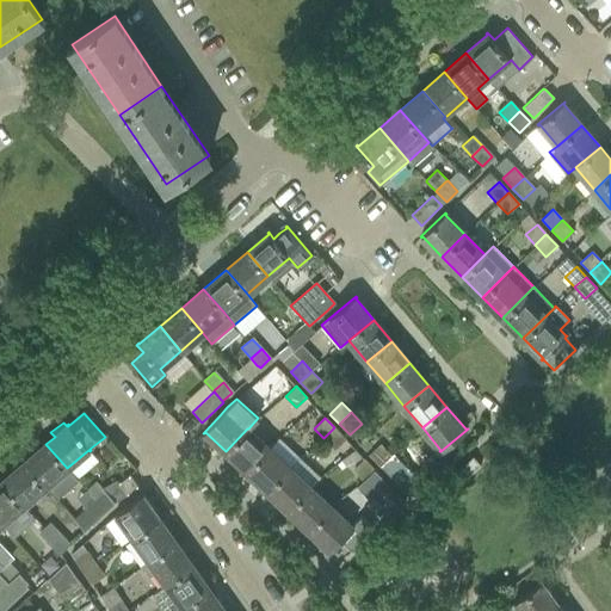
[(323,438),(335,450),(346,439),(334,427),(323,438)]
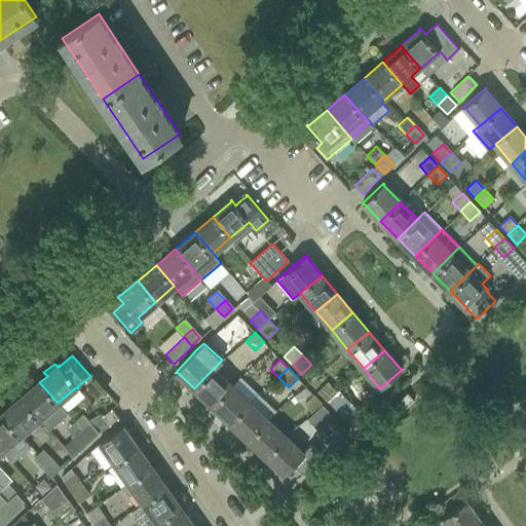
[(194,388),(213,406),(231,385),(214,369),(213,369),(194,388)]
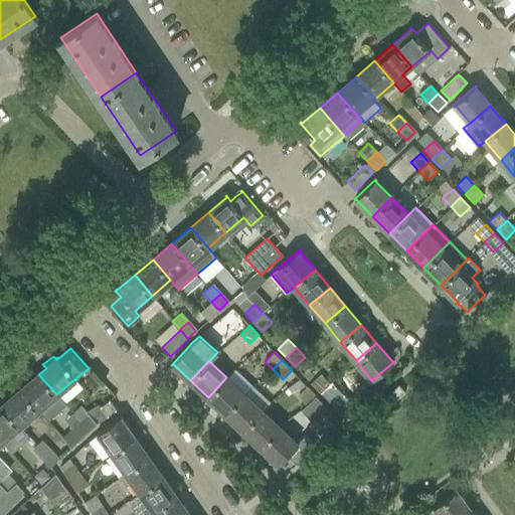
[(226,377),(208,397),(225,413),(244,394),(252,385),(234,369),(226,377)]
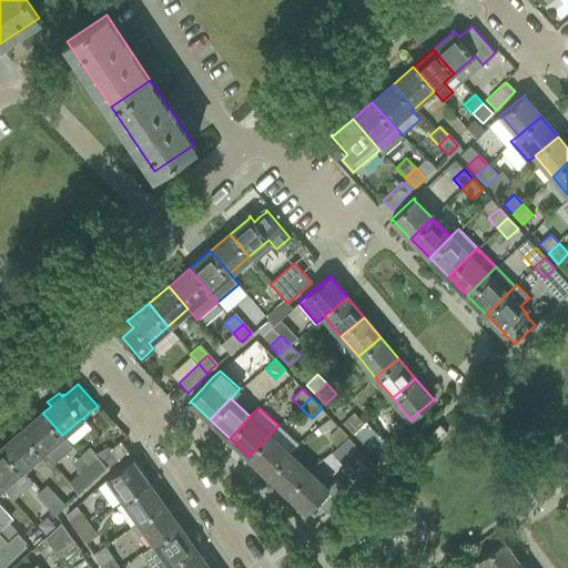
[(23,429),(42,453),(52,464),(72,447),(62,435),(42,413),(23,429)]
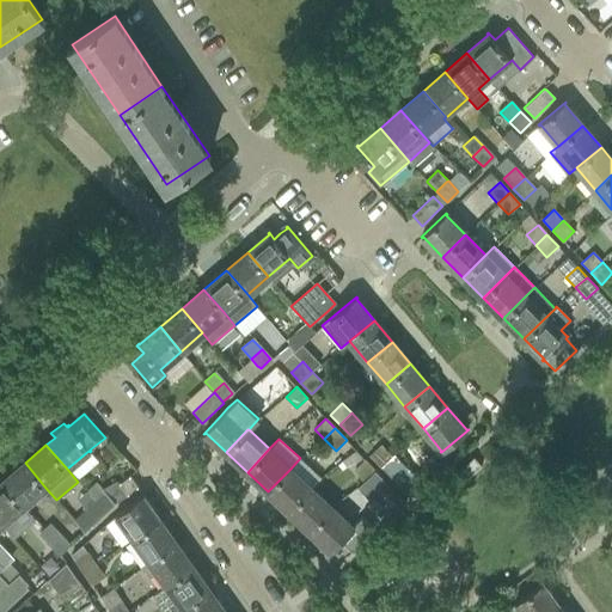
[(380,445),(369,456),(380,466),(391,457),(380,445)]
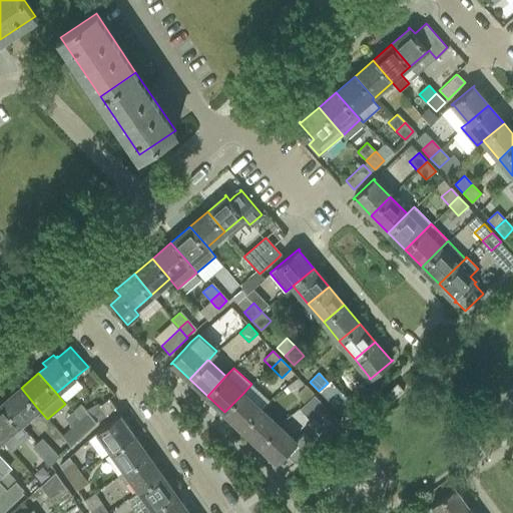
[(328,383),(319,391),(322,394),(345,418),(356,407),(333,383),(330,380),(328,383)]
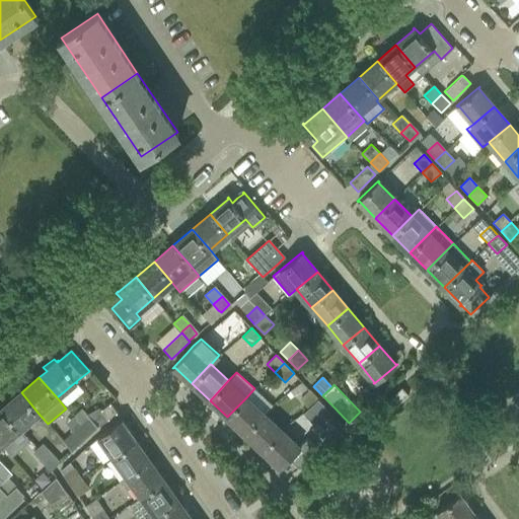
[(401,387),(383,403),(390,412),(409,395),(401,387)]
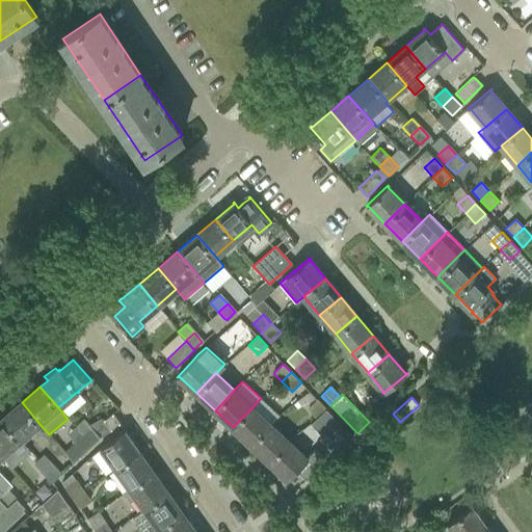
[(317,400),(308,408),(317,418),(325,409),(326,408),(317,400)]
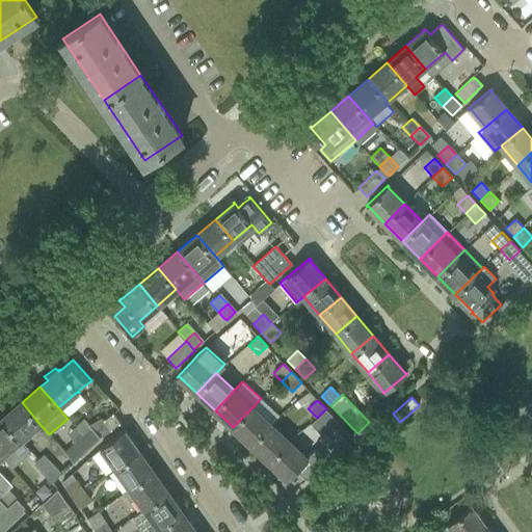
[(22,402),(3,418),(21,440),(40,424),(22,402)]
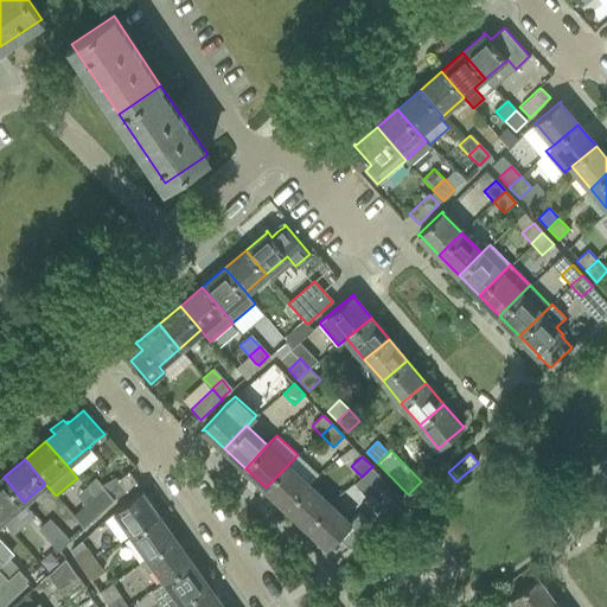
[(266,487),(287,508),(308,484),(288,465),(266,487)]
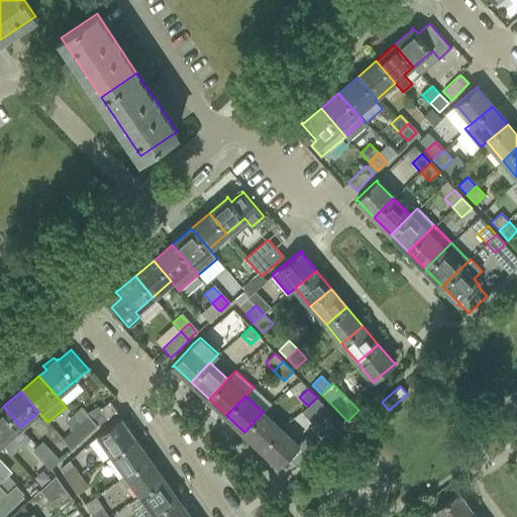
[(308,406),(301,412),(312,423),(326,409),(316,398),(308,406)]
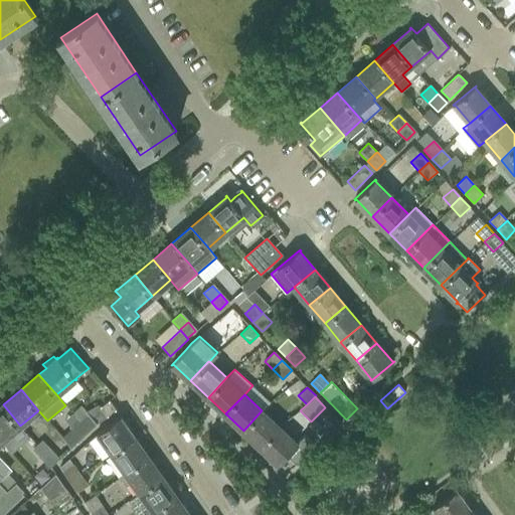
[(101,406),(100,407),(107,416),(111,413),(116,410),(113,404),(110,400),(105,403),(101,406)]
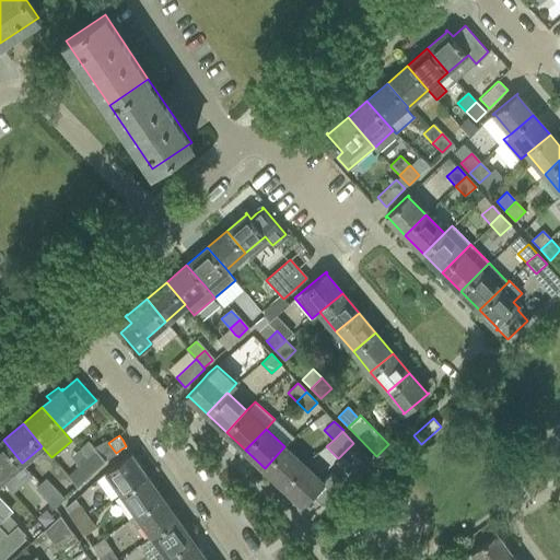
[(3,440),(0,442),(0,478),(1,480),(22,463),(3,440)]
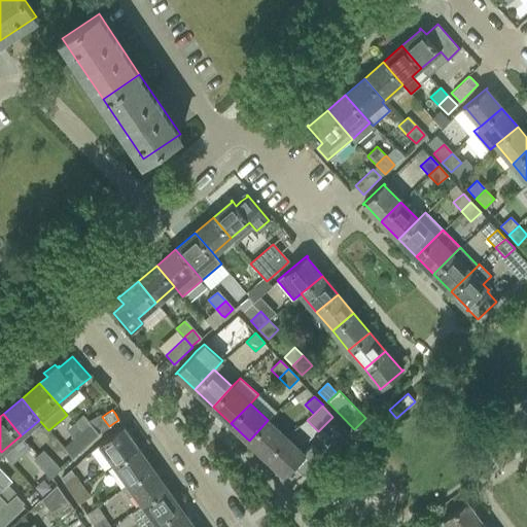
[(82,415),(75,422),(83,431),(92,440),(99,432),(82,415)]
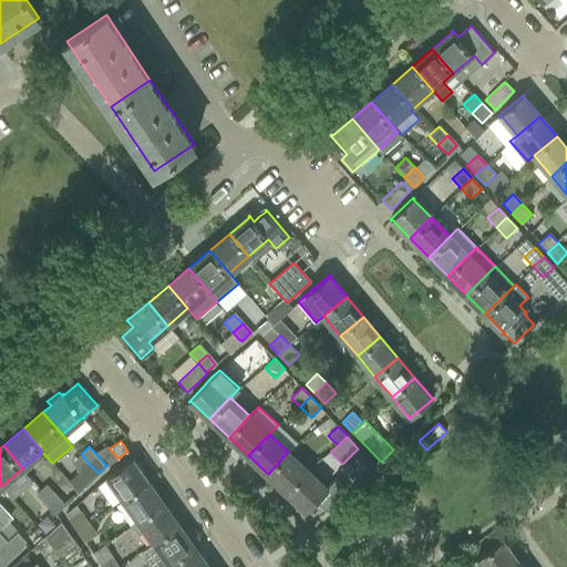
[(268,474),(287,492),(308,470),(288,452),(268,474)]
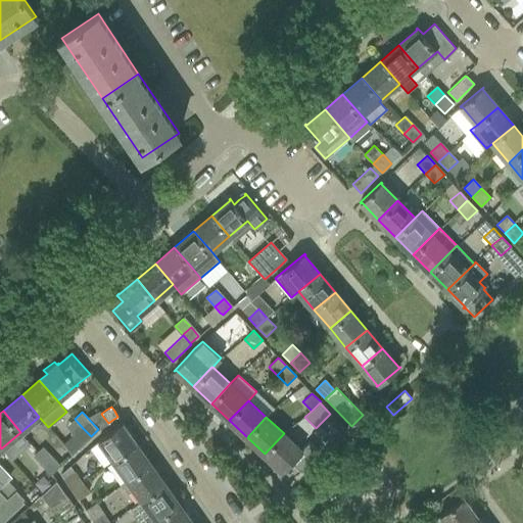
[(99,441),(89,448),(103,467),(113,460),(136,443),(122,425),(124,424),(123,423),(105,434),(98,440),(99,441)]
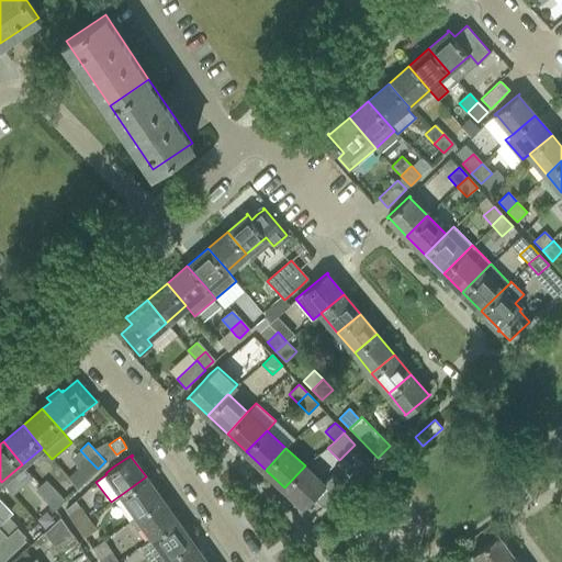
[(89,460),(68,479),(71,482),(77,487),(98,469),(89,460)]
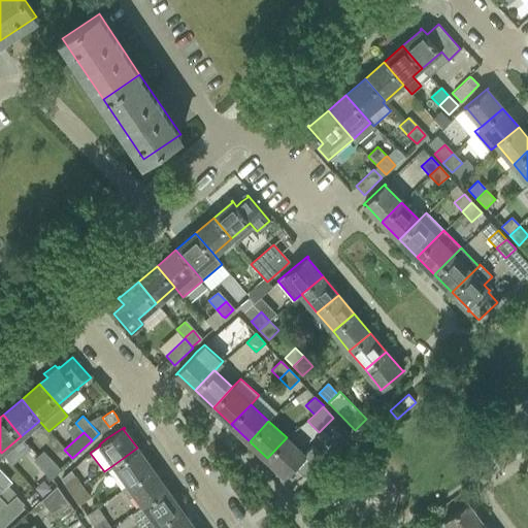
[(287,437),(267,458),(286,474),(285,475),(285,476),(294,467),(303,476),(324,458),(312,448),(306,454),(305,454),(304,455),(287,437)]
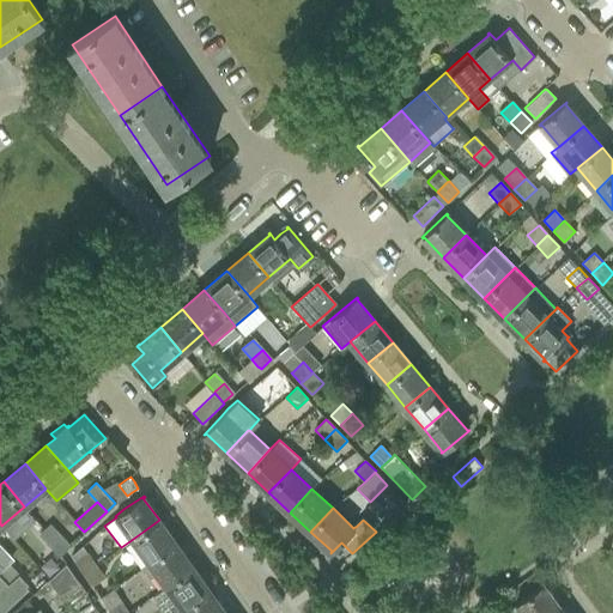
[(133,539),(150,562),(176,544),(159,520),(133,539)]
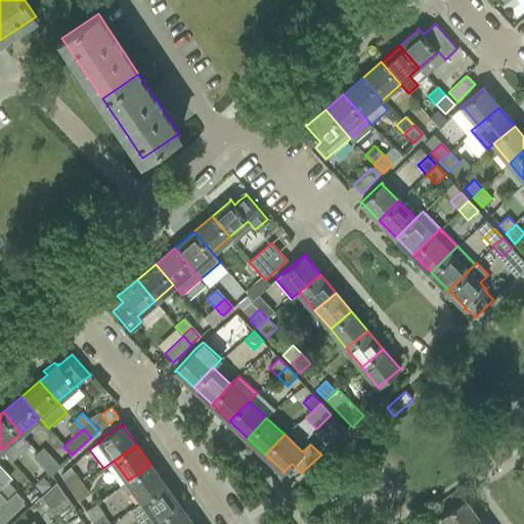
[(33,457),(41,466),(50,456),(42,448),(33,457)]
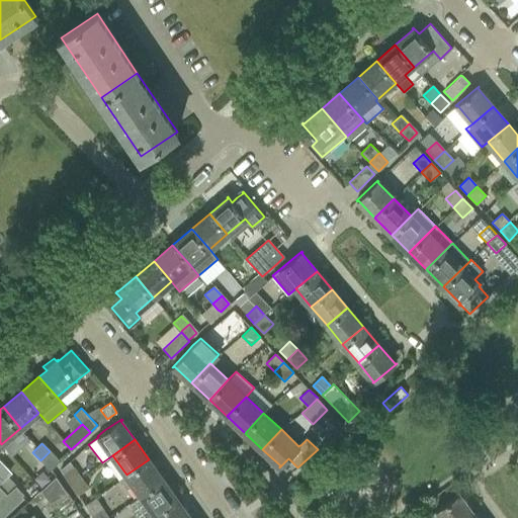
[(50,451),(40,460),(49,470),(59,461),(50,451)]
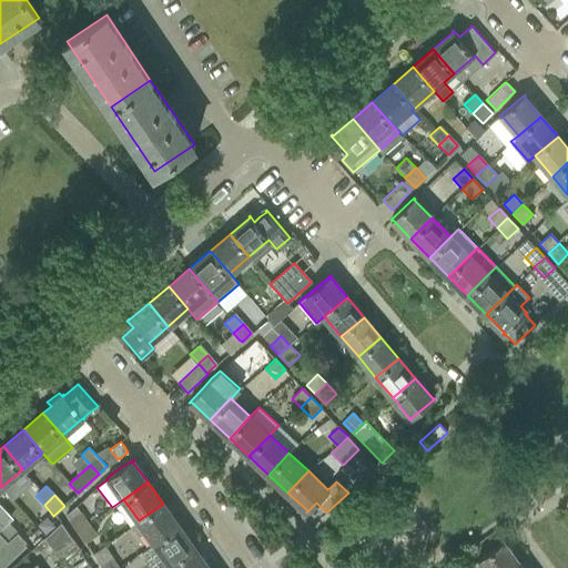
[(139,520),(131,527),(138,536),(146,530),(154,541),(178,525),(163,504),(139,520)]
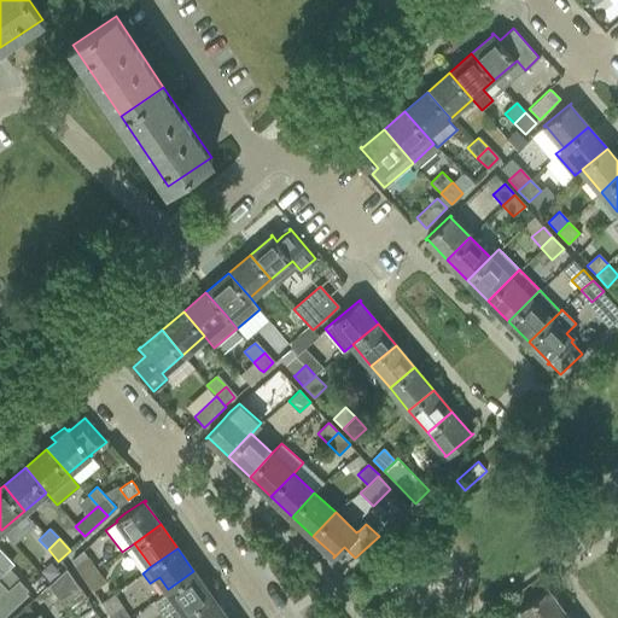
[(83,551),(71,560),(75,565),(83,578),(97,570),(87,557),(83,551)]
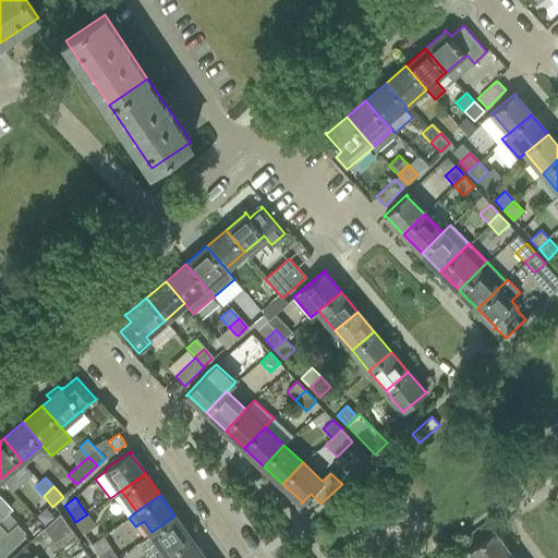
[(2,518),(0,520),(0,526),(5,533),(15,523),(16,523),(8,513),(2,518)]
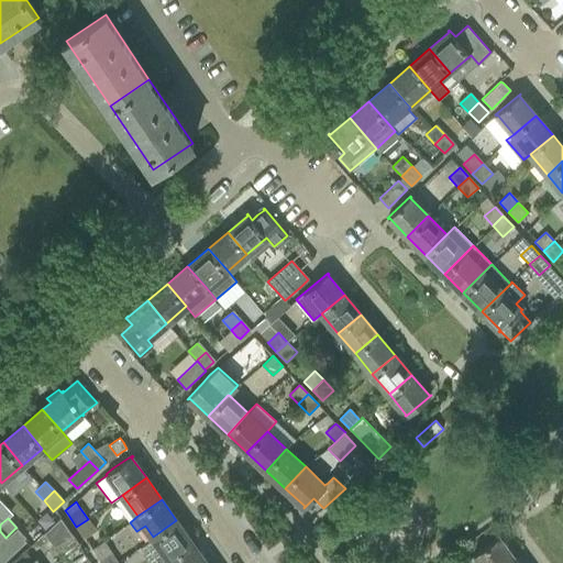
[(0,562),(1,562),(25,541),(23,539),(25,537),(17,528),(6,538),(0,531),(0,525),(2,522),(0,519),(0,562)]
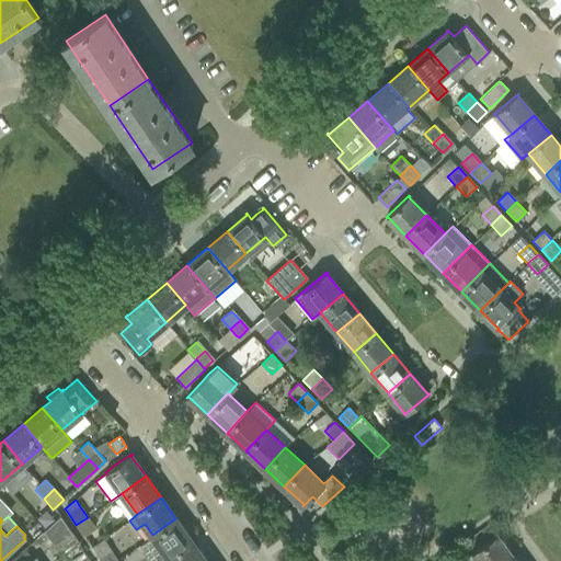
[(88,517),(76,525),(84,537),(95,529),(88,517)]
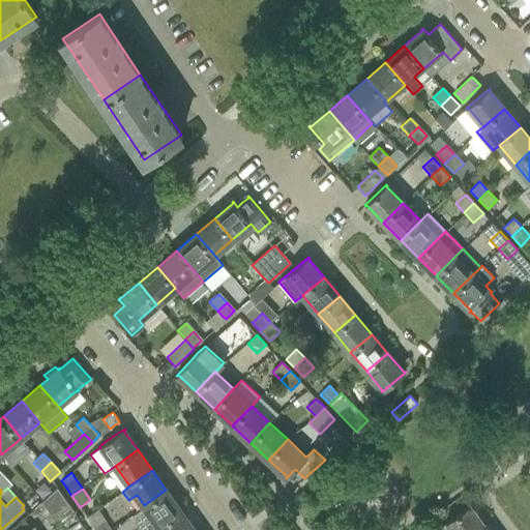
[(144,505),(131,513),(143,529),(152,529),(158,526),(180,510),(166,490),(144,505)]
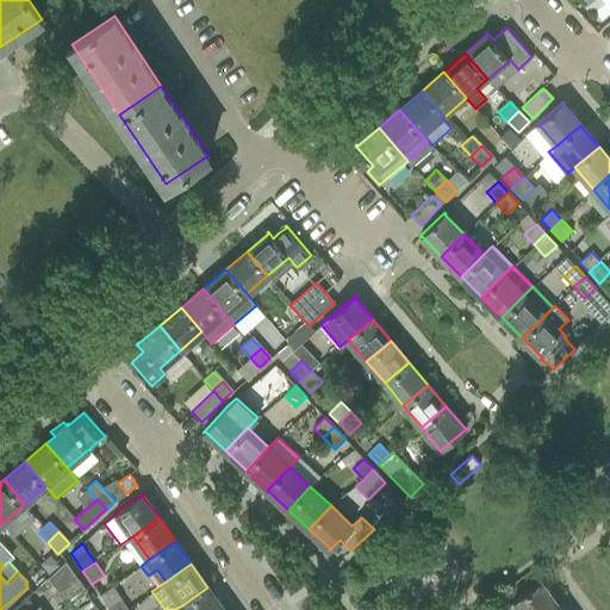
[(87,591),(78,578),(64,586),(73,601),(87,591)]
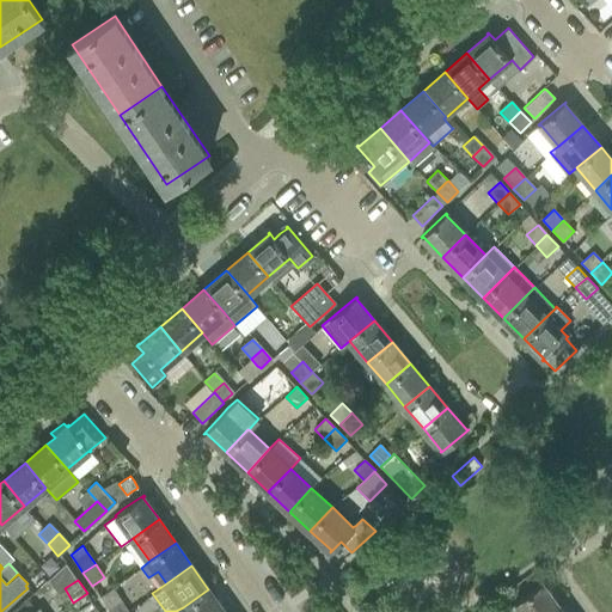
[(551,611),(558,607),(542,583),(543,583),(542,581),(513,603),(514,604),(507,609),(508,611),(551,611)]
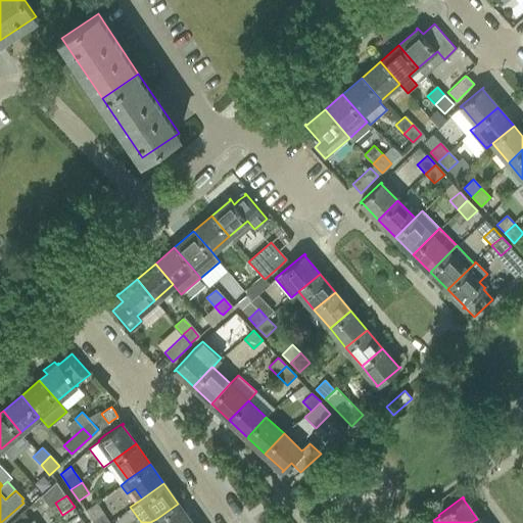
[(150,522),(192,522),(178,504),(156,519),(150,522)]
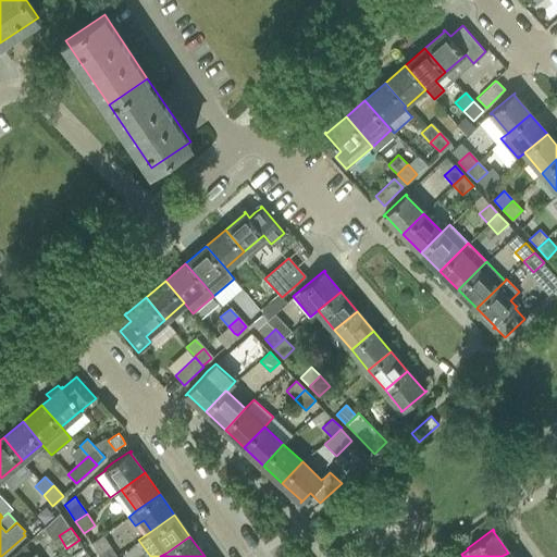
[(91,544),(99,556),(114,556),(115,556),(102,537),(91,544)]
